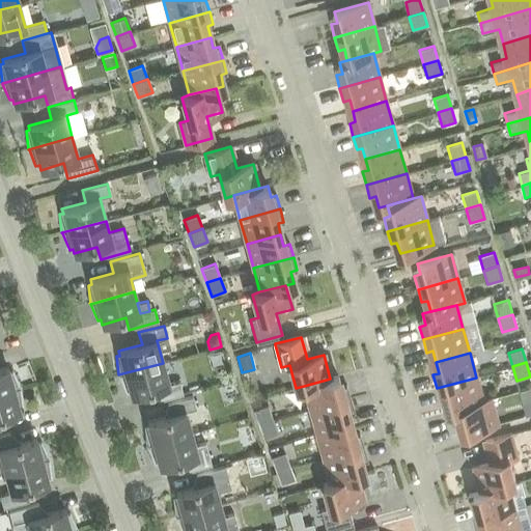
[(157,401),(183,394),(179,382),(168,385),(163,363),(118,374),(118,375),(119,375),(126,392),(130,391),(131,395),(154,389),(157,401)]
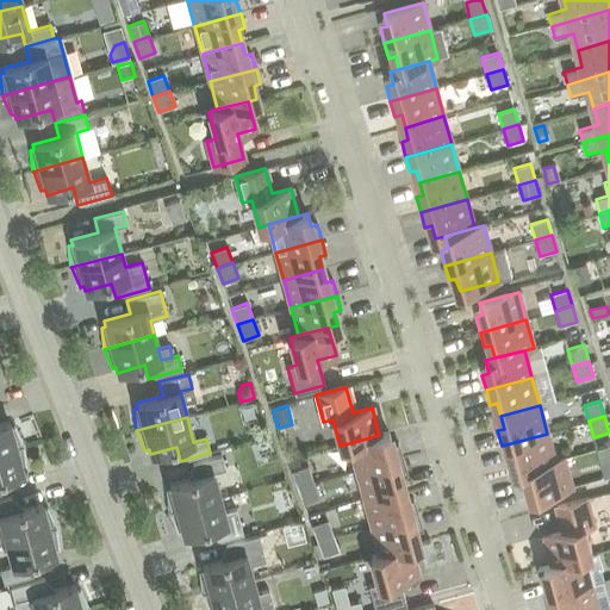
[(10,428),(8,422),(0,424),(0,452),(23,446),(23,444),(22,446),(13,427),(10,428)]
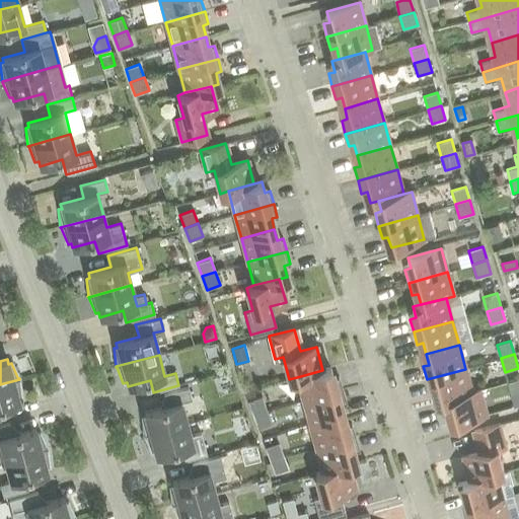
[(322,370),(297,377),(303,400),(343,390),(339,377),(334,378),(330,368),(322,370)]
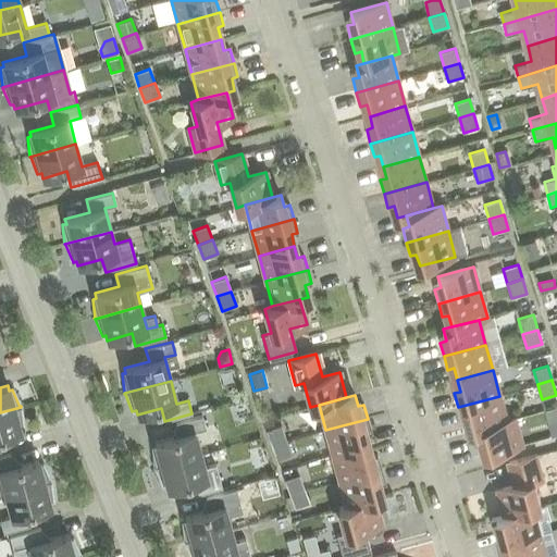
[(471,431),(479,429),(507,421),(499,396),(458,407),(461,421),(468,419),(471,431)]
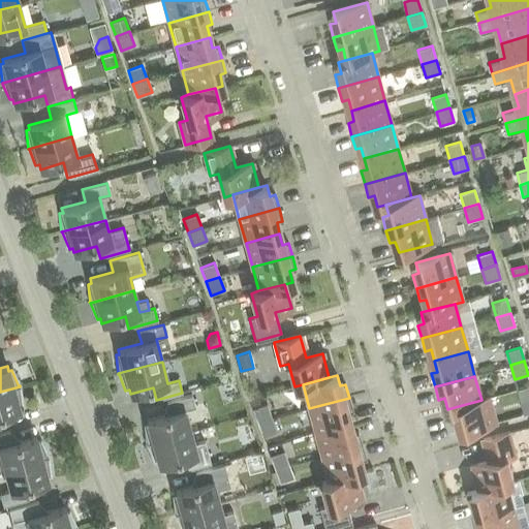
[(528,385),(518,390),(521,403),(528,400),(528,385)]
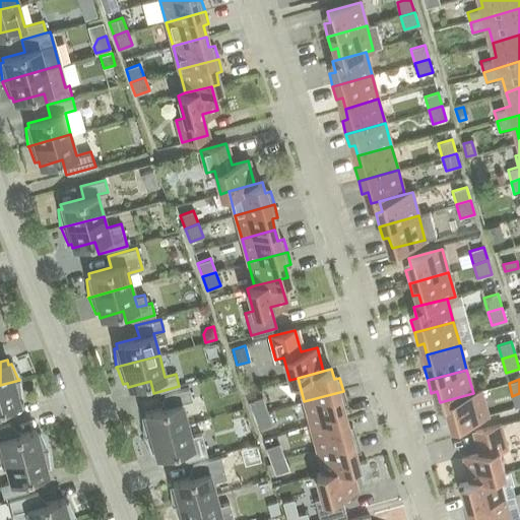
[(0,408),(19,403),(18,399),(21,398),(19,381),(19,380),(0,385),(0,408)]
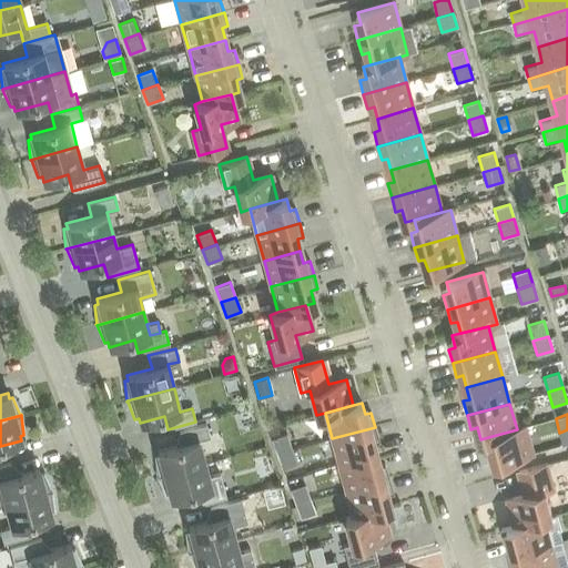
[(158,452),(159,456),(154,457),(158,476),(156,476),(158,477),(204,464),(198,440),(210,437),(205,424),(179,432),(182,445),(158,452)]
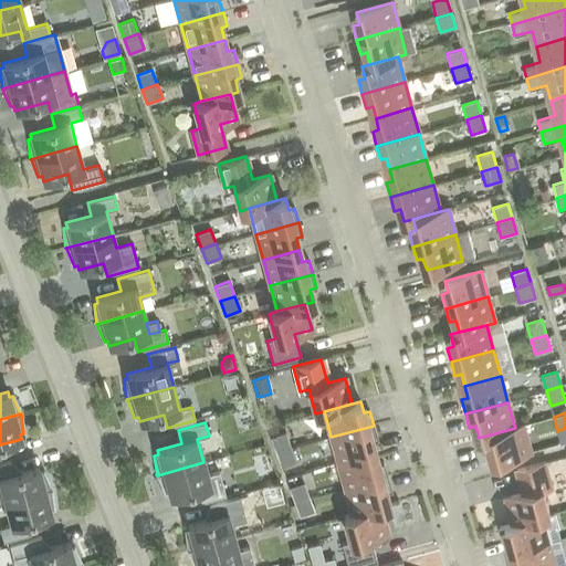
[(374,426),(331,437),(337,462),(374,453),(370,441),(377,439),(374,426)]
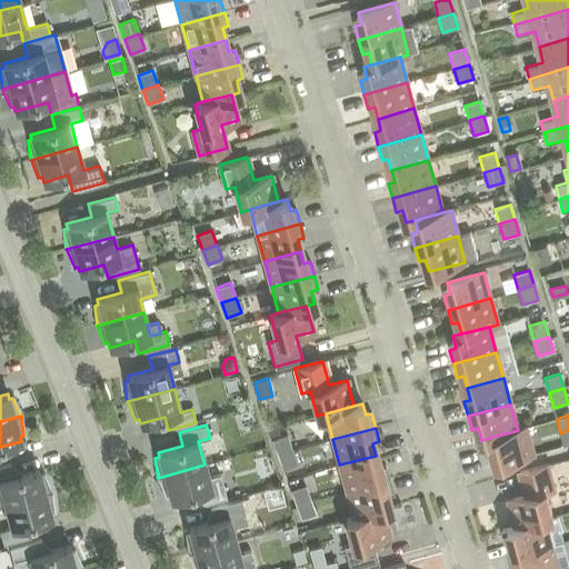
[(518,430),(489,438),(492,449),(487,451),(490,466),(533,453),(526,428),(518,430)]
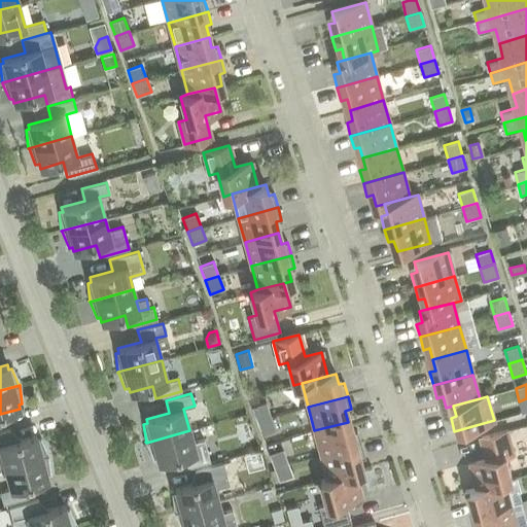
[(251,408),(256,421),(271,416),(266,402),(251,408)]
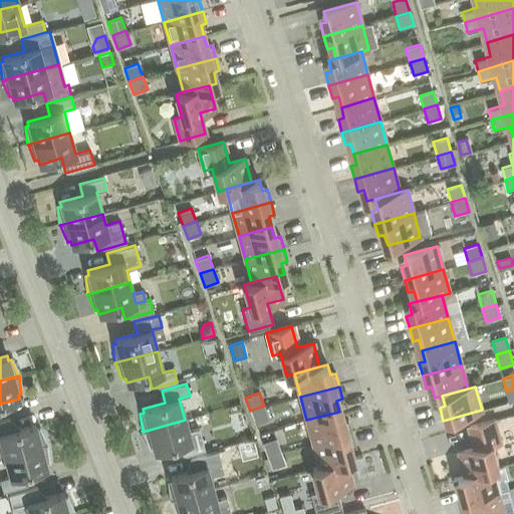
[(264,406),(250,411),(255,424),(269,419),(264,406)]
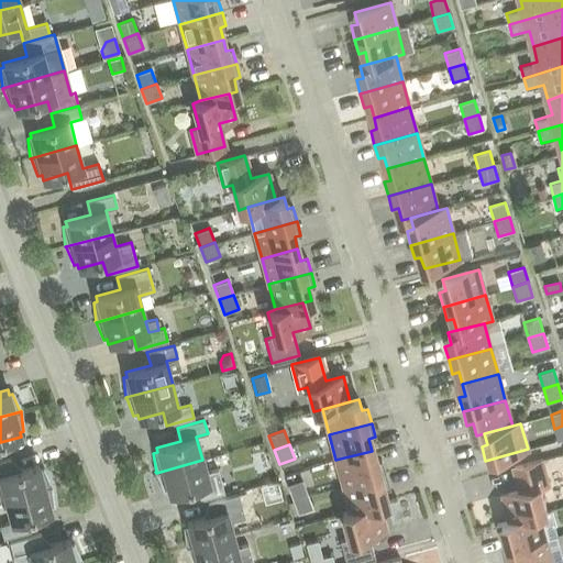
[(372,451),(335,460),(343,486),(386,474),(382,461),(375,462),(372,451)]
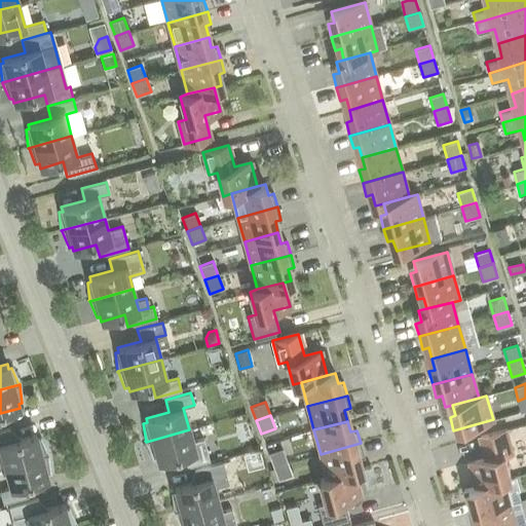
[(40,438),(37,439),(36,435),(12,441),(9,428),(0,430),(0,466),(4,466),(47,455),(47,454),(40,438)]
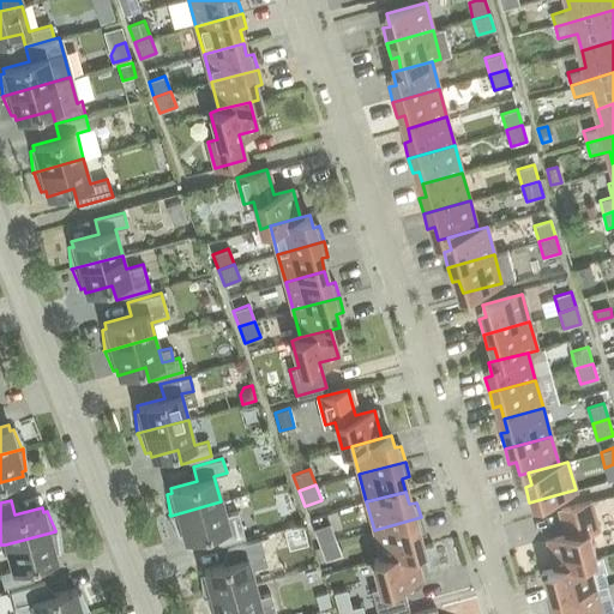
[(179,535),(182,534),(184,540),(211,533),(215,546),(245,537),(238,512),(224,516),(221,501),(170,516),(179,535)]
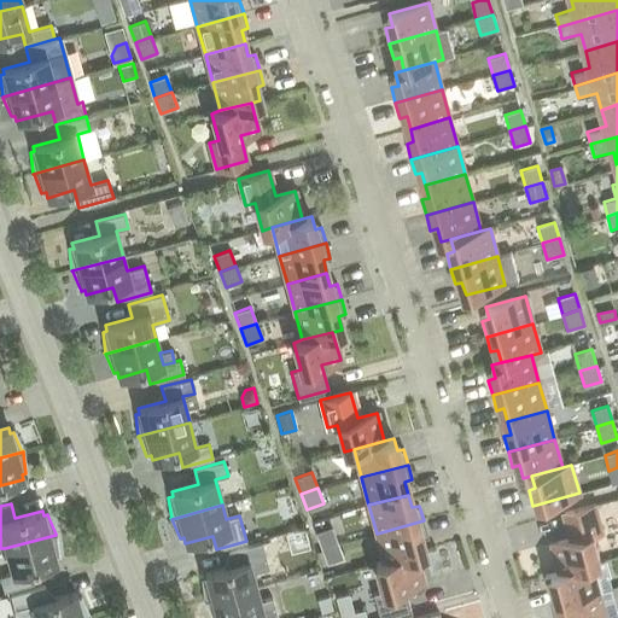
[(553,543),(560,572),(590,564),(600,561),(593,534),(602,531),(595,505),(564,513),(571,538),(553,543)]
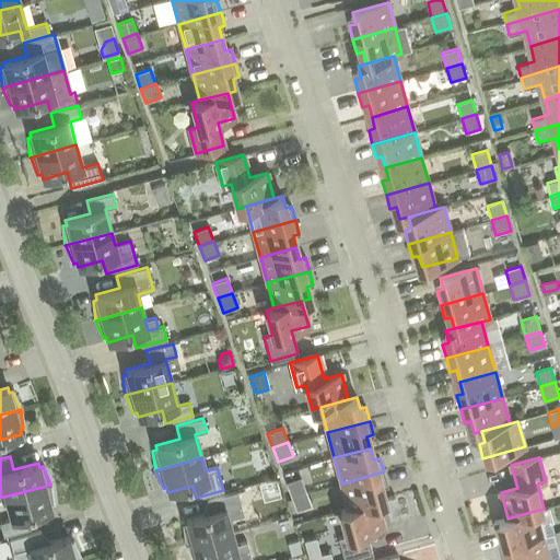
[(384,471),(341,483),(348,509),(375,501),(384,499),(381,488),(387,486),(384,471)]
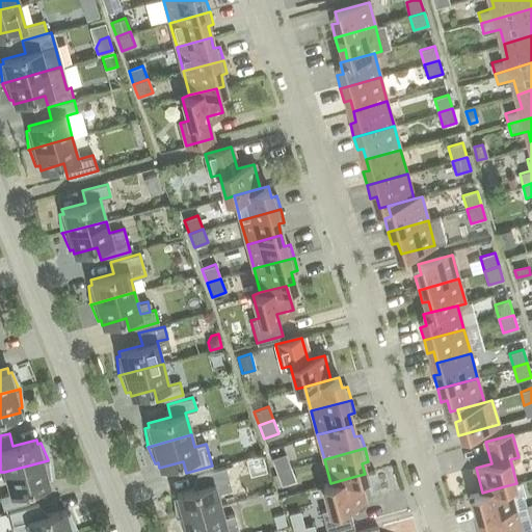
[(276,472),(290,467),(285,453),(271,458),(276,472)]
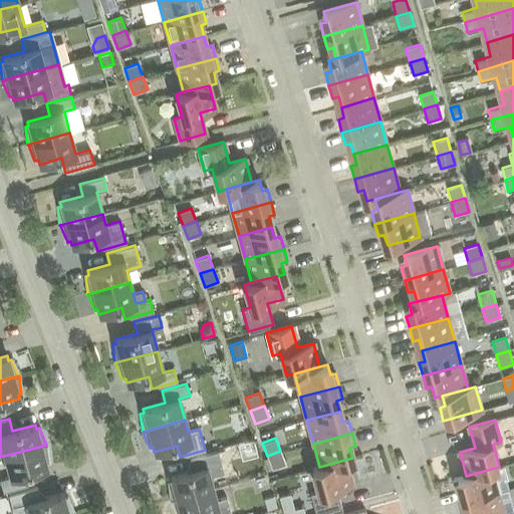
[(46,468),(45,463),(48,462),(46,445),(4,456),(10,477),(0,480),(0,482),(3,492),(27,485),(24,474),(46,468)]
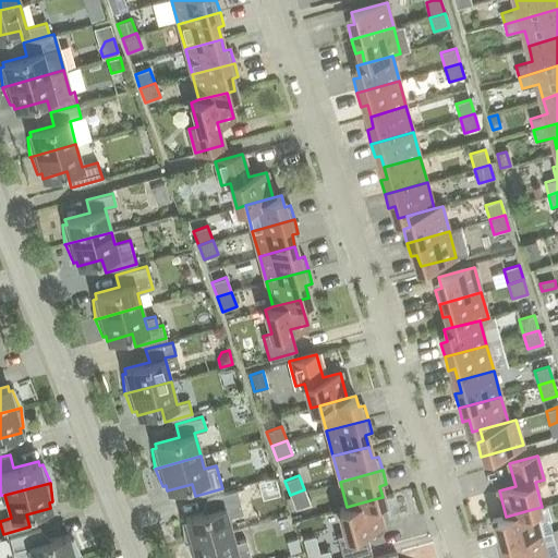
[(304,489),(290,495),(295,510),(310,505),(304,489)]
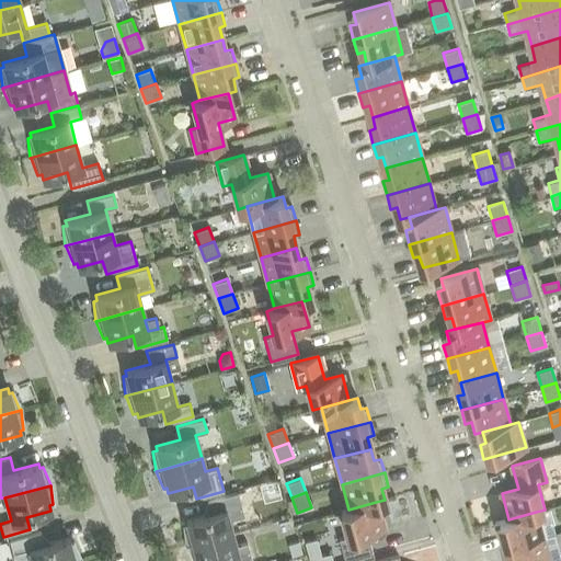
[(185,521),(186,526),(183,527),(185,546),(232,534),(228,521),(244,516),(238,493),(206,502),(210,514),(185,521)]
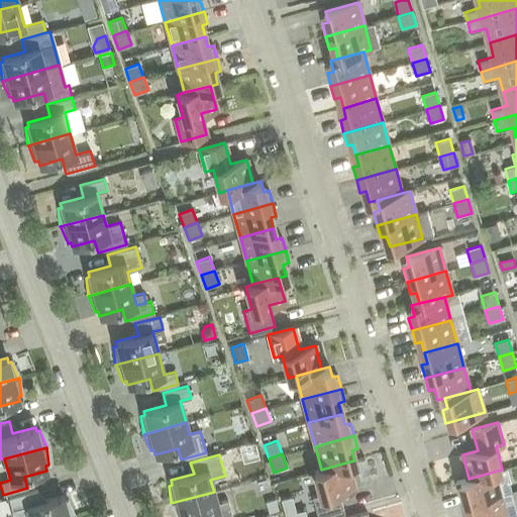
[(346,462),(321,470),(313,472),(320,494),(312,496),(317,516),(324,516),(343,512),(337,491),(353,487),(346,462)]
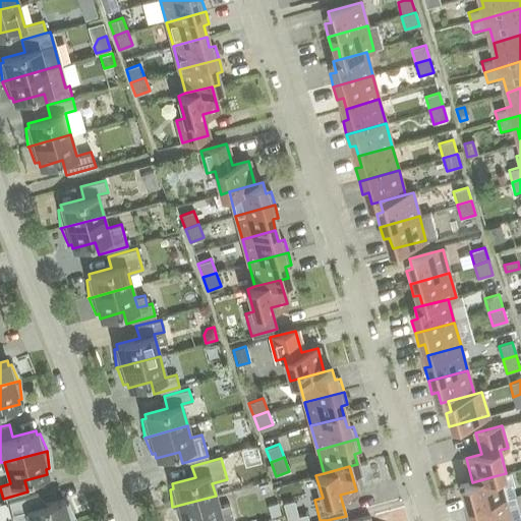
[(468,497),(471,508),(505,499),(498,475),(472,482),(459,485),(462,499),(468,497)]
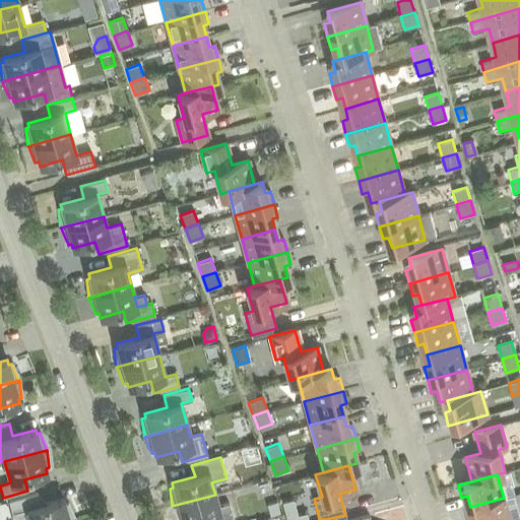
[(74,519),(63,499),(41,505),(37,494),(8,502),(11,513),(26,510),(28,519),(71,519),(75,519),(74,519)]
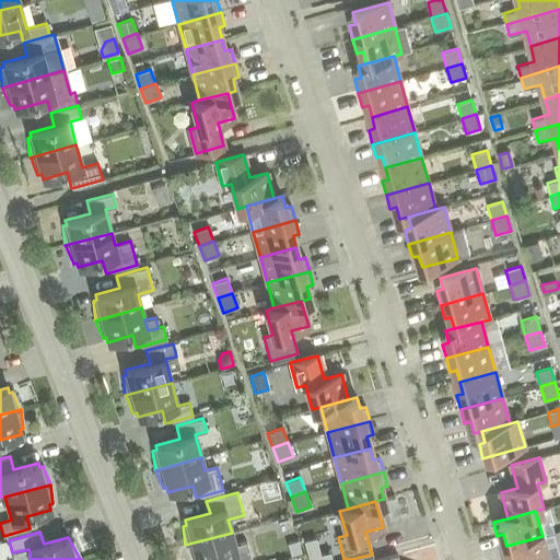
[(251,559),(246,543),(235,545),(232,533),(185,545),(185,546),(186,546),(191,559),(251,559)]
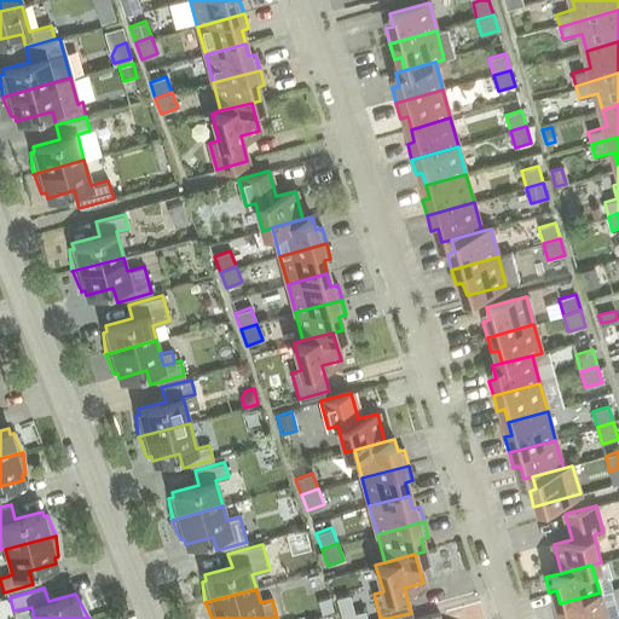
[(556,618),(606,618),(600,593),(560,603),(563,617),(556,618)]
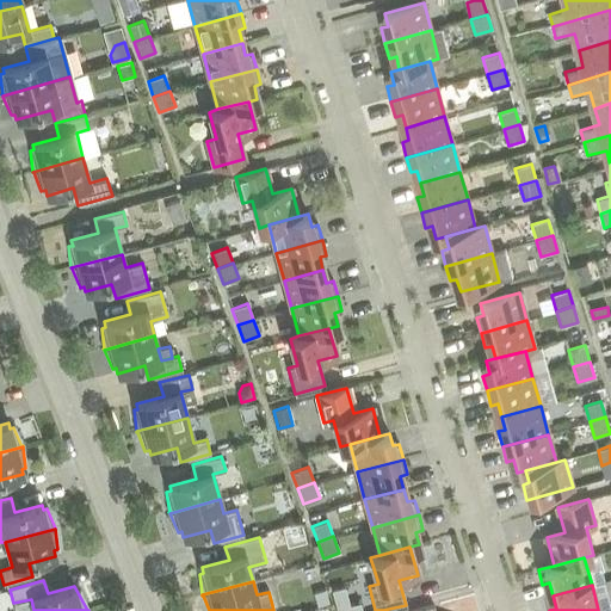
[(325,590),(313,593),(318,606),(328,603),(325,590)]
